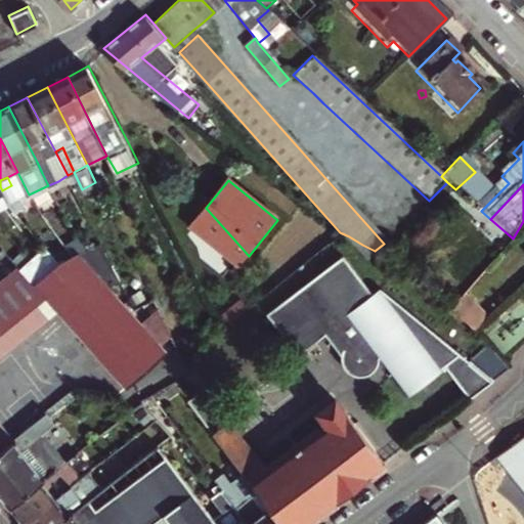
[(2,190),(9,206),(19,201),(11,185),(2,190)]
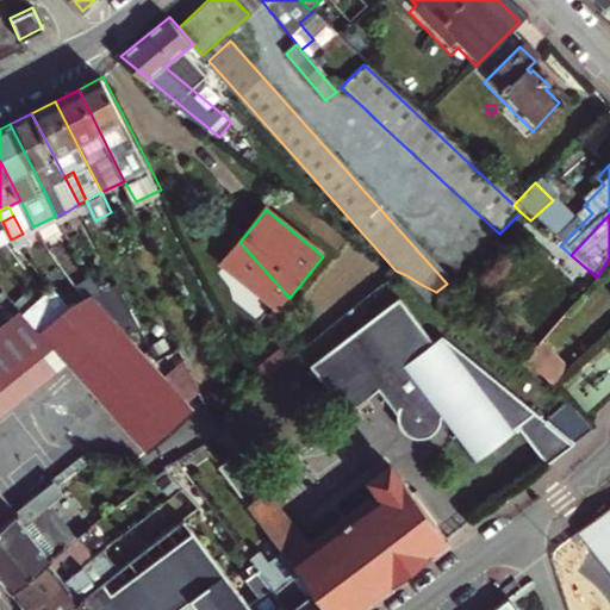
[(0,240),(2,244),(11,240),(2,222),(0,217),(0,240)]
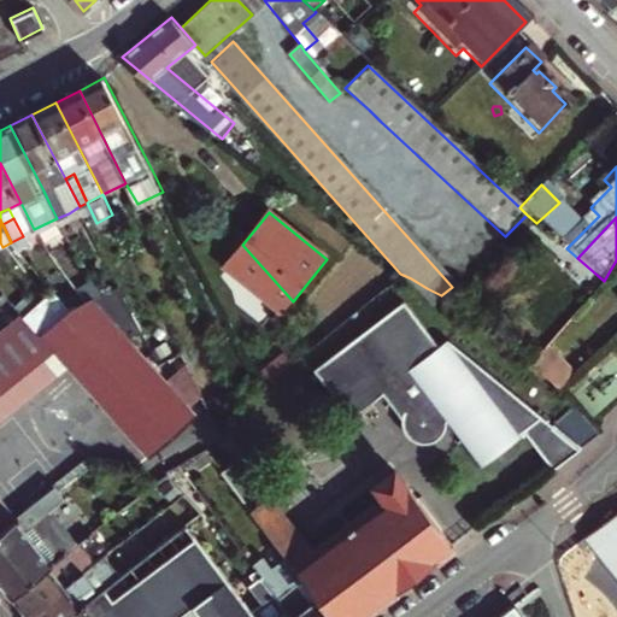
[(293,301),(242,245),(223,268),(281,316),(293,301)]
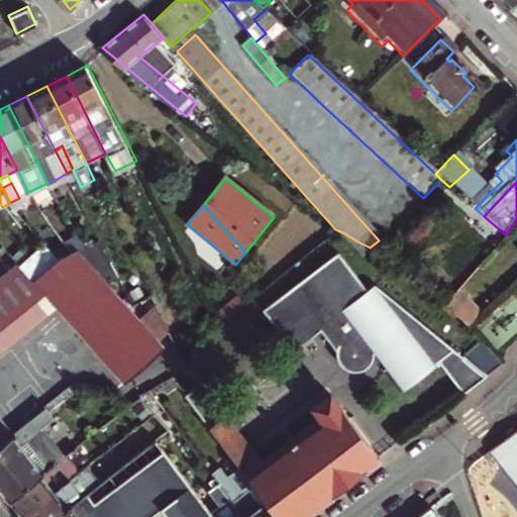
[(335,229),(351,246),(360,255),(370,247),(357,241),(344,233),(335,229)]
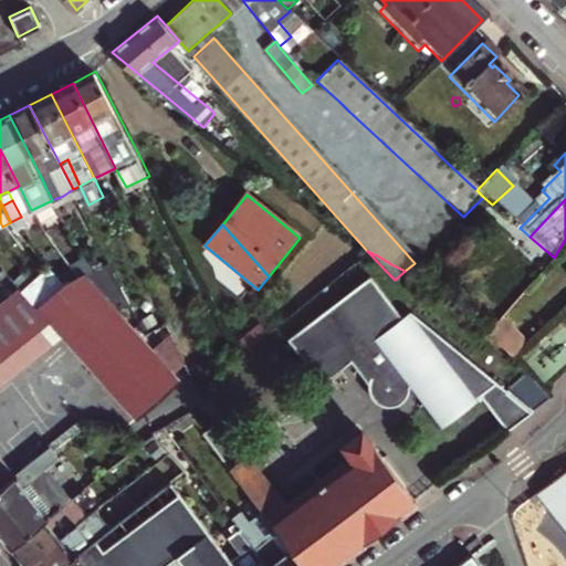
[(136,328),(87,274),(79,278),(65,285),(40,307),(65,336),(137,420),(164,392),(179,376),(136,328)]
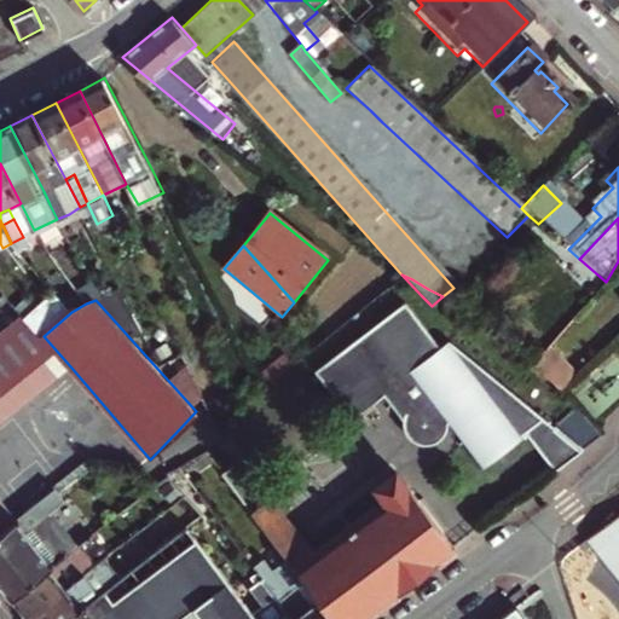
[(579,452),(551,428),(450,342),(441,348),(406,305),(317,375),(354,423),(388,395),(406,420),(403,432),(410,446),(427,450),(437,445),(443,438),(443,426),(479,472),(521,438),(551,474),(579,452)]
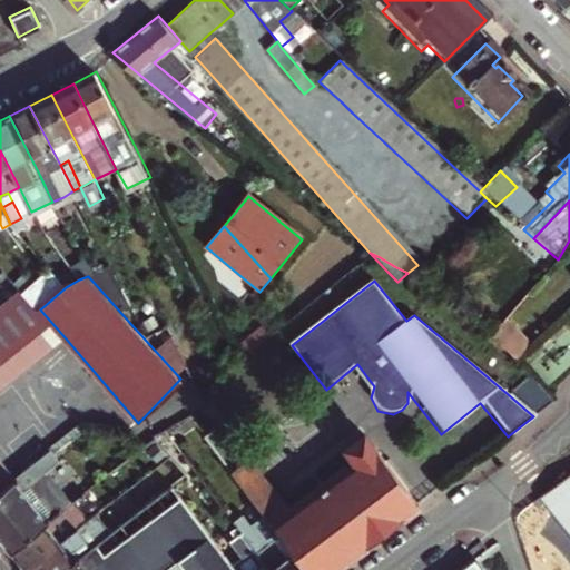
[(40,310),(0,341),(0,390),(66,338),(40,310)]
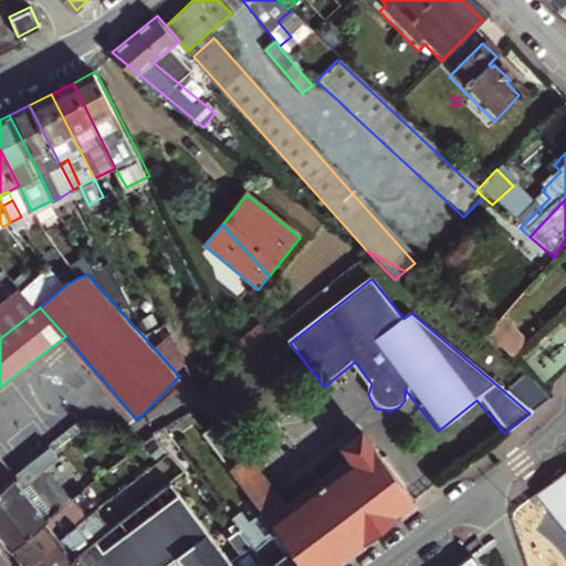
[(477,321),(488,334),(499,322),(486,310),(477,321)]
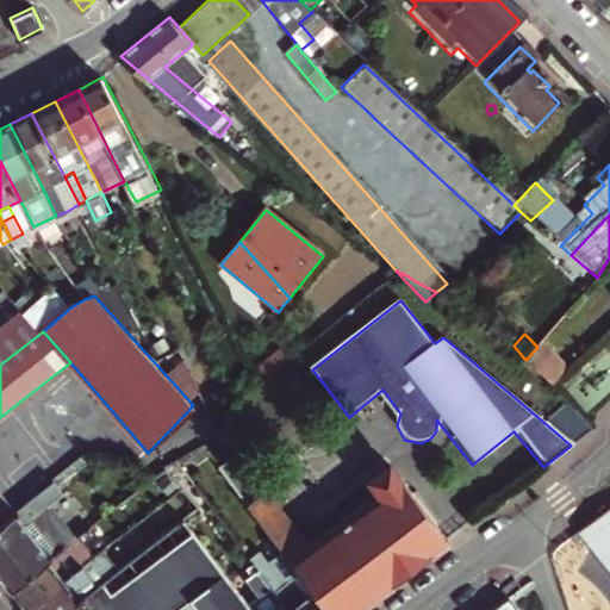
[(549,386),(565,373),(540,346),(537,347),(526,360),(549,386)]
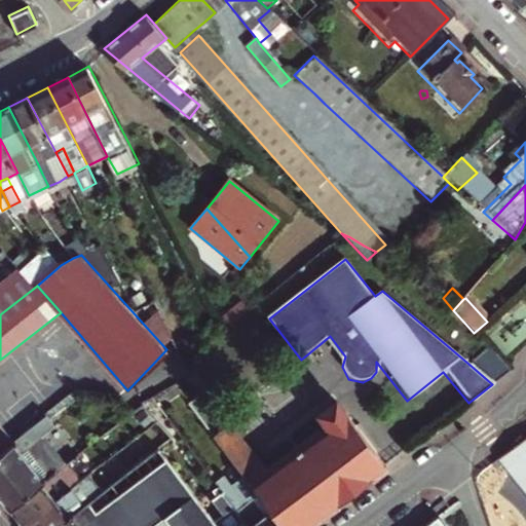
[(468,364),(492,384),(508,372),(486,347),(468,364)]
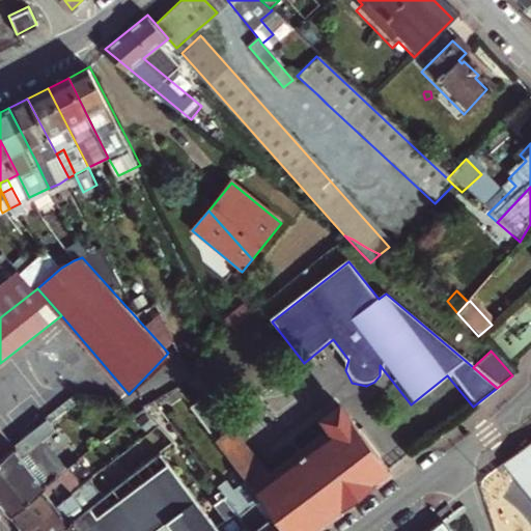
[(164,381),(154,368),(129,394),(135,401),(164,381)]
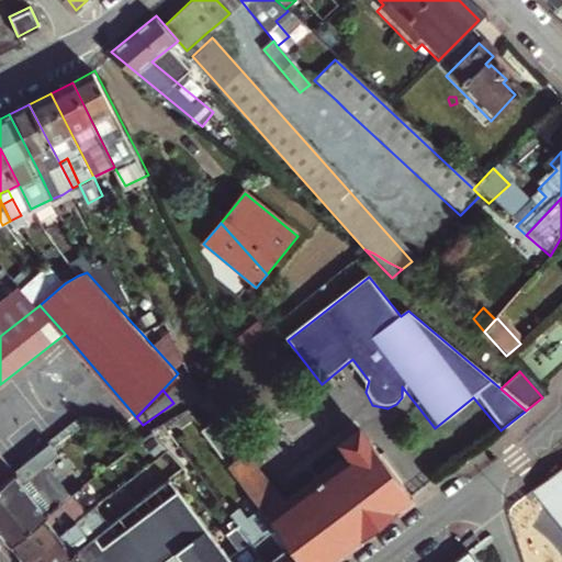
[(201,433),(210,426),(194,409),(187,416),(201,433)]
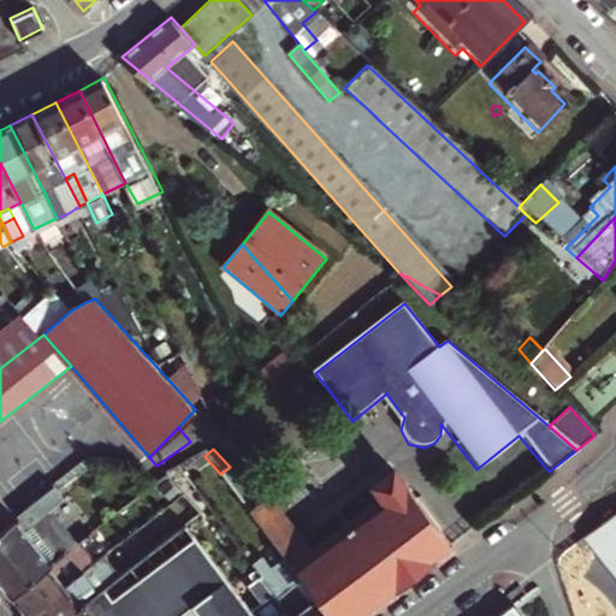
[(18,515),(0,529),(0,581),(11,596),(63,555),(65,554),(54,539),(71,527),(61,516),(70,510),(58,493),(63,489),(93,466),(87,458),(18,515)]
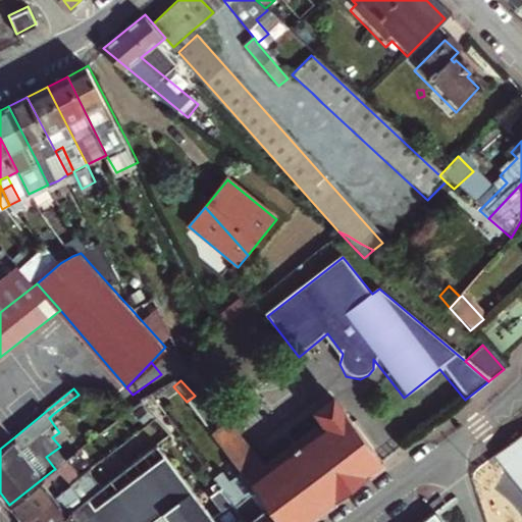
[(253,482),(257,487),(284,521),(306,521),(383,462),(333,399),(317,412),(325,422),(267,470),(253,482)]
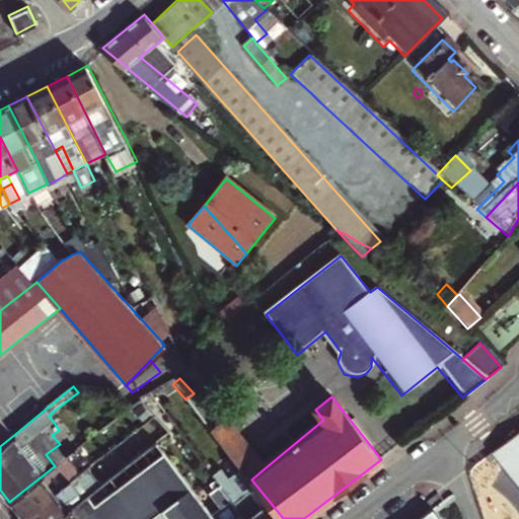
[(221,422),(211,430),(243,469),(251,479),(266,467),(227,418),(221,422)]
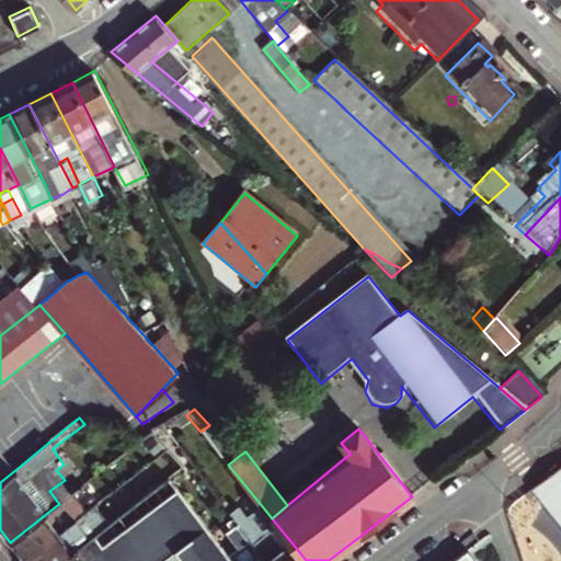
[(0,482),(16,469),(12,464),(9,466),(0,455),(0,482)]
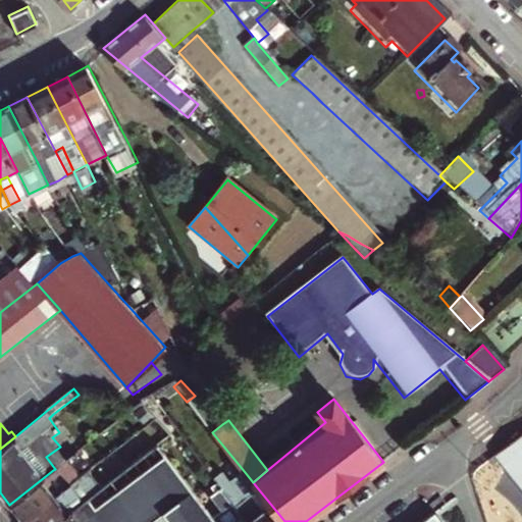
[(521,521),(521,431),(487,459),(492,465),(499,460),(521,488),(521,521)]
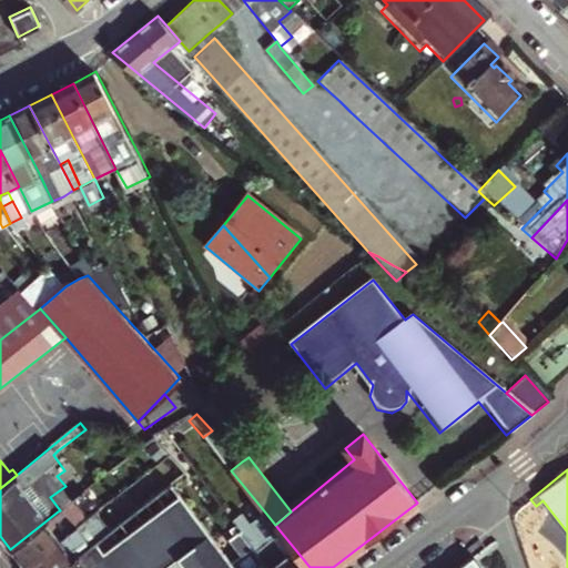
[(237,567),(173,484),(120,525),(153,567),(237,567)]
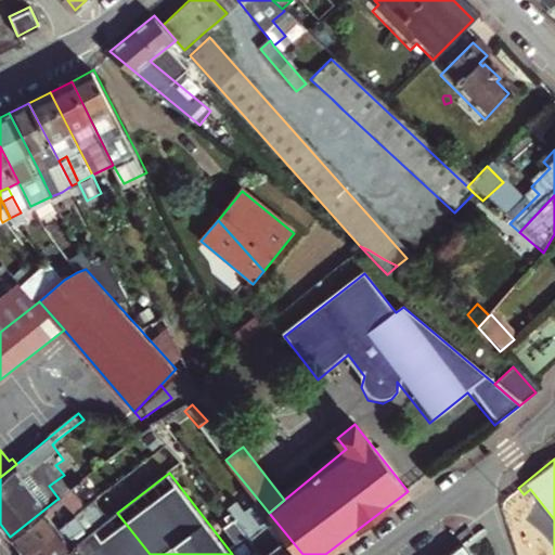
[(56,500),(10,537),(24,554),(25,554),(90,504),(95,500),(81,481),(59,499),(56,500)]
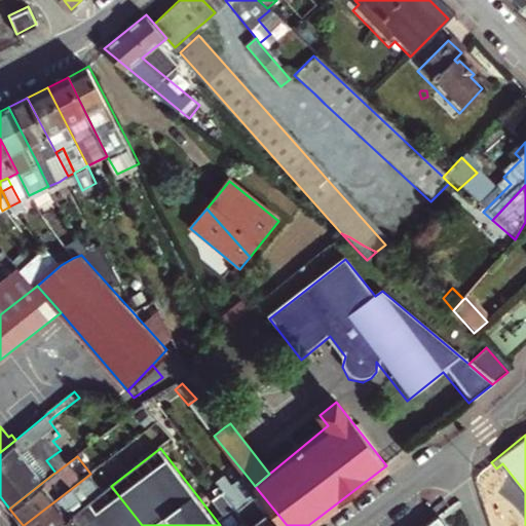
[(252,525),(238,508),(233,502),(223,489),(218,482),(212,475),(205,480),(209,484),(203,488),(233,525),(252,525)]
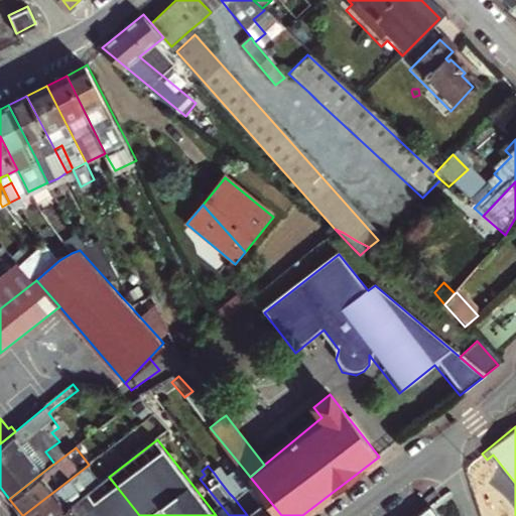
[(229,493),(234,498),(247,515),(281,515),(254,482),(250,477),(242,467),(230,476),(222,466),(214,473),(219,480),(229,493)]
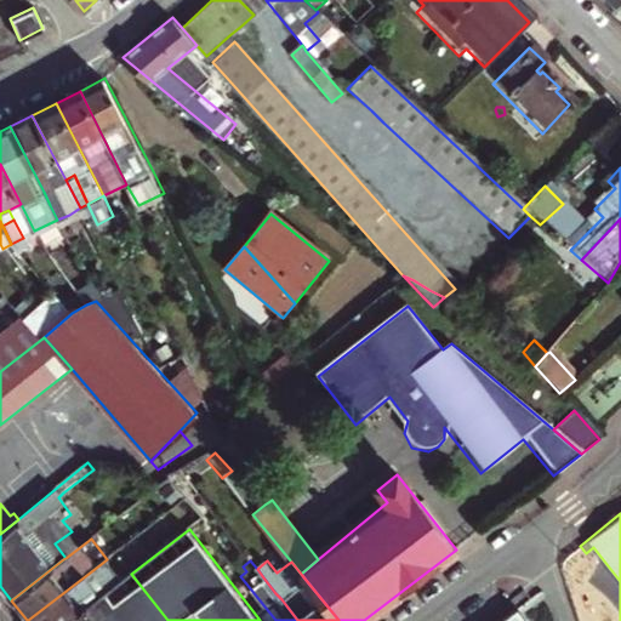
[(117,585),(101,564),(28,620),(69,620),(96,600),(117,585)]
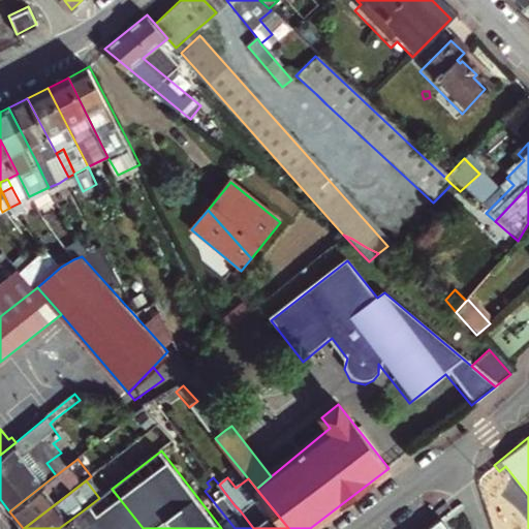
[(82,511),(59,528),(143,528),(112,489),(82,511)]
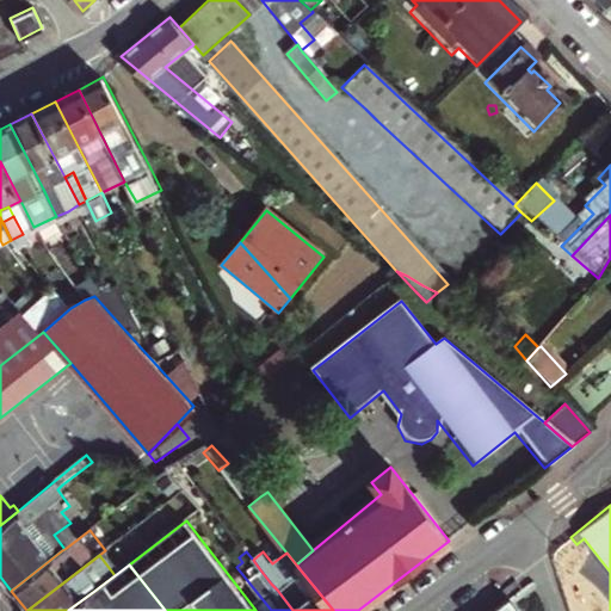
[(522,610),(511,597),(491,610),(522,610)]
